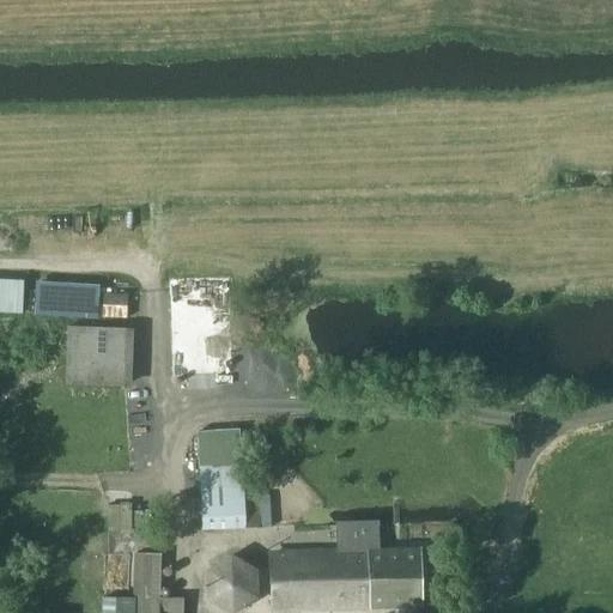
[(68,384),(134,383),(133,329),(67,331),(68,384)]
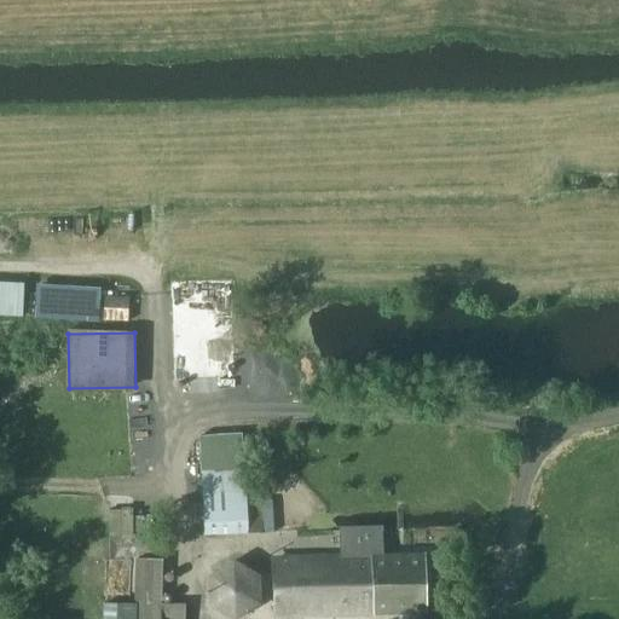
[(244,466),(201,468),(204,537),(276,532),(275,520),(275,508),(260,509),(259,489),(247,490),(244,466)]
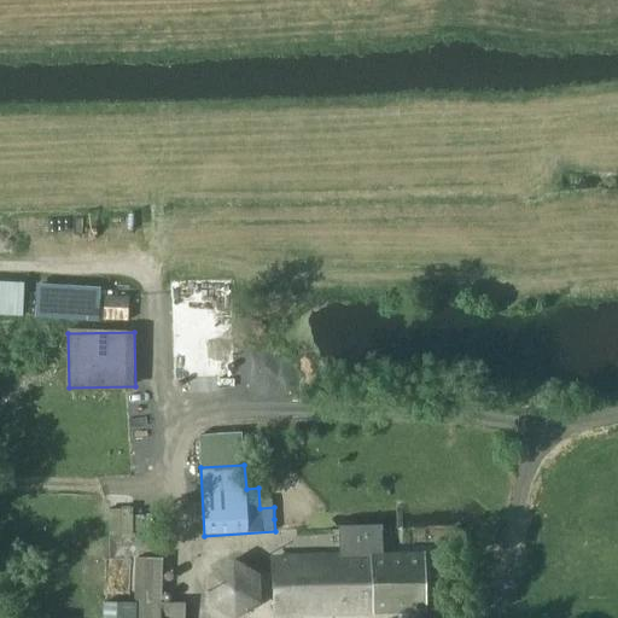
[(339,558),(272,560),(274,616),(424,611),(421,554),(383,555),(382,529),(339,530),(339,558)]
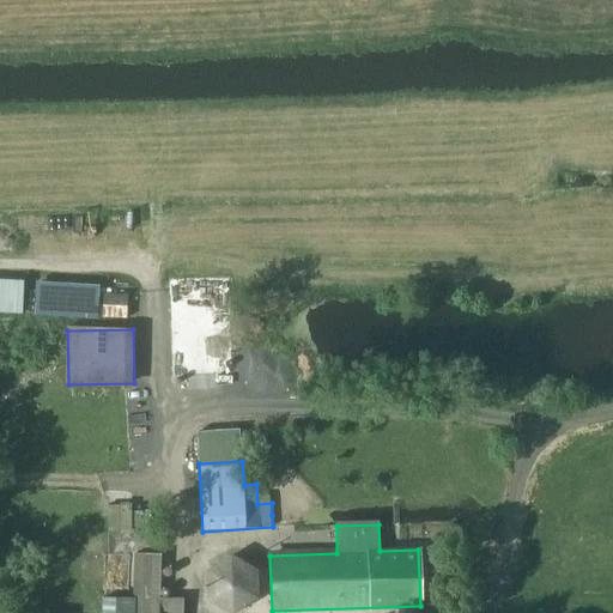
[(133,598),(133,612),(183,612),(184,598),(161,598),(162,553),(135,553),(134,598),(133,598)]
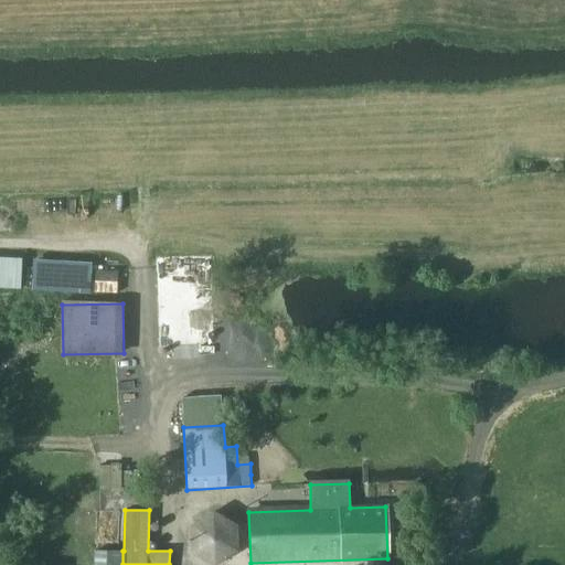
[(236,525),(213,514),(193,529),(194,554),(217,564),(238,550),(236,525)]
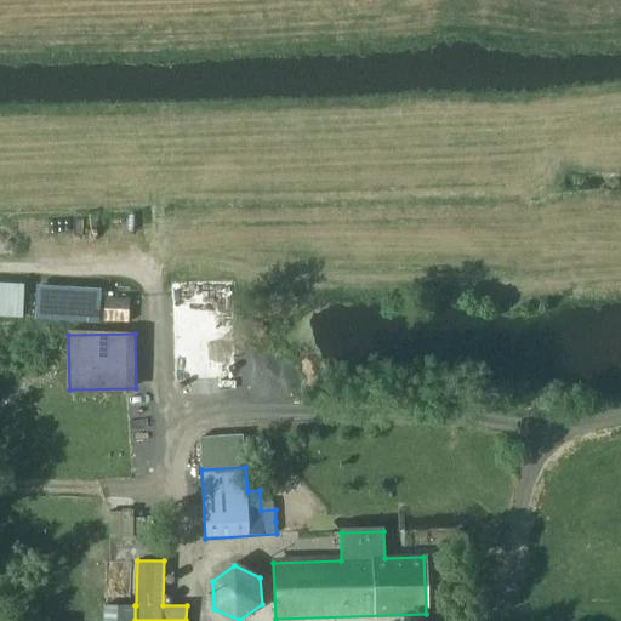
[(104,605),(103,620),(135,620),(135,605),(104,605)]
